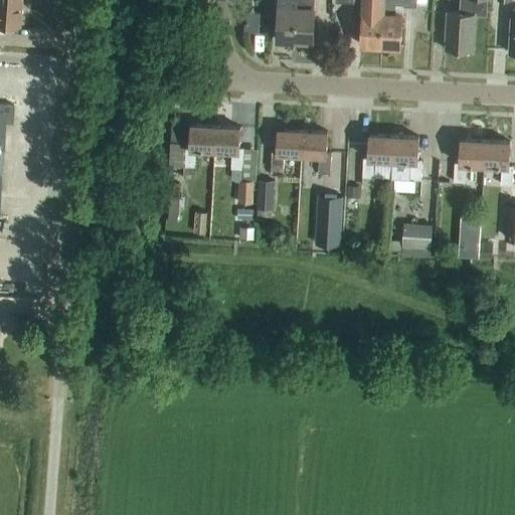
[(278,0),(277,41),(295,42),(297,0),(278,0)]
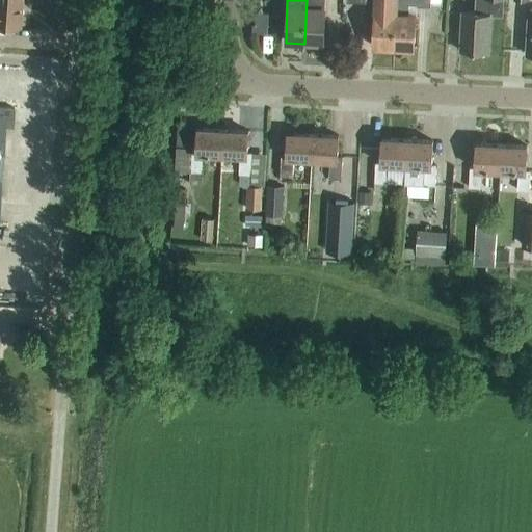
[(307,0),(304,44),(323,44),(324,9),(324,0),(307,0)]
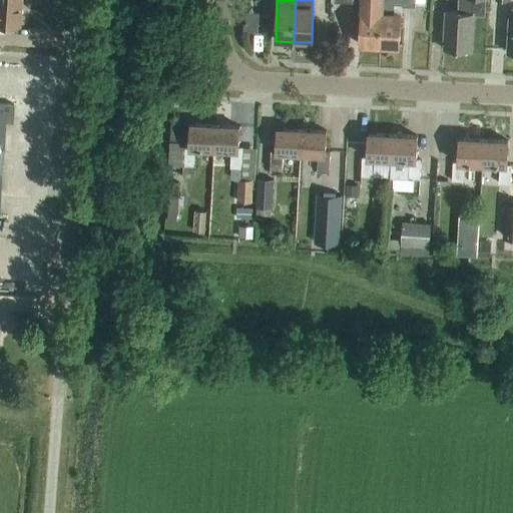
[(379,46),(381,0),(334,0),(335,1),(355,2),(354,18),(357,22),(361,22),(359,45),(379,46)]
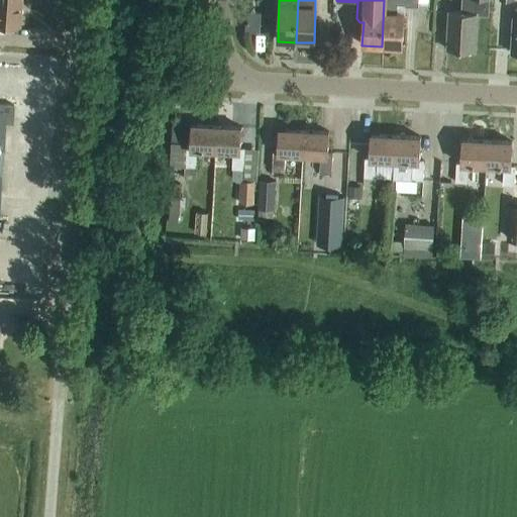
[(384,0),(382,46),(402,47),(404,14),(397,14),(398,4),(405,4),(405,6),(418,7),(418,0),(384,0)]
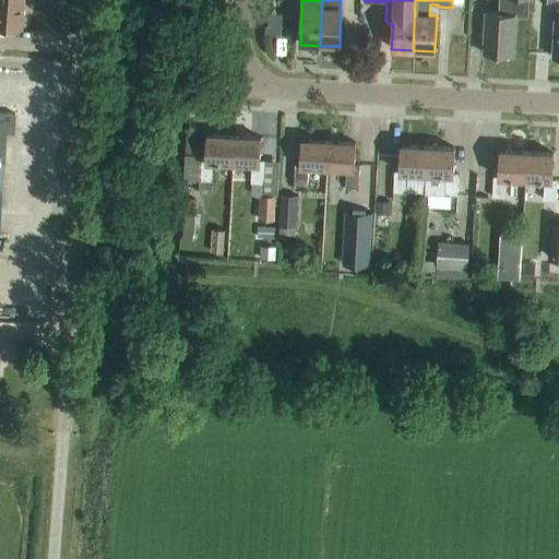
[(499,0),(499,14),(486,13),(484,55),(513,56),(515,16),(528,18),(528,0),(499,0)]
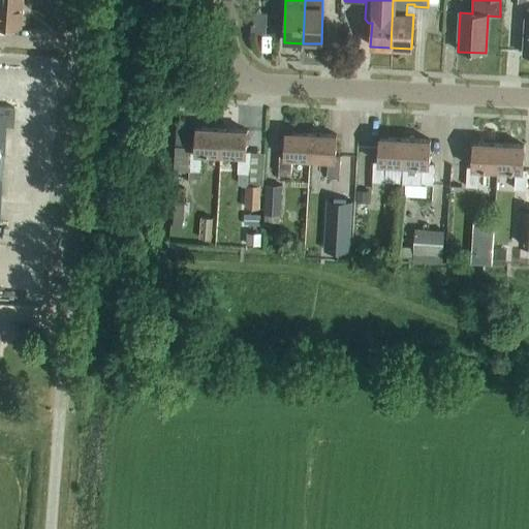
[(0,27),(20,28),(21,3),(0,1),(0,27)]
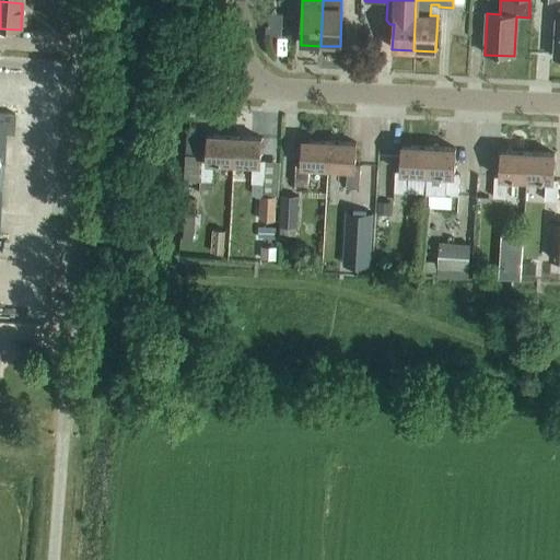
[(0,187),(4,135),(13,135),(14,115),(0,114),(0,187)]
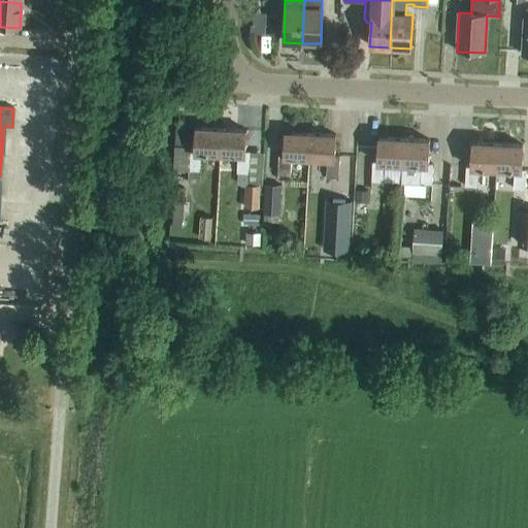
[(190,149),(189,170),(188,183),(200,184),(202,154),(220,155),(221,129),(196,128),(195,150),(190,149)]
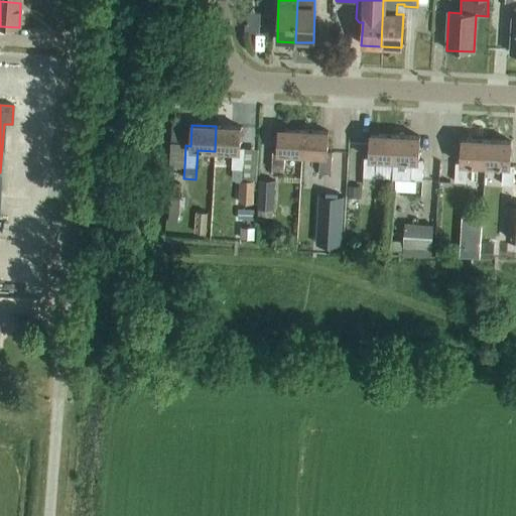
[(240,180),(243,180),(244,169),(245,148),(240,148),(241,128),(216,126),(215,151),(233,152),(232,169),(231,180),(240,180)]
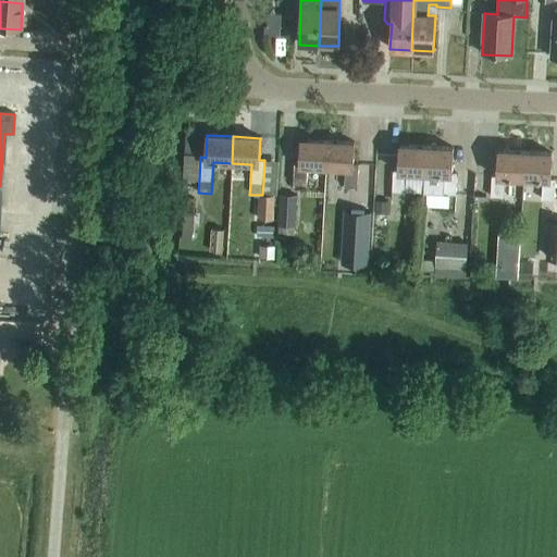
[(326,169),(327,141),(300,140),(299,162),(295,161),(293,185),(306,185),(307,168),(326,169)]
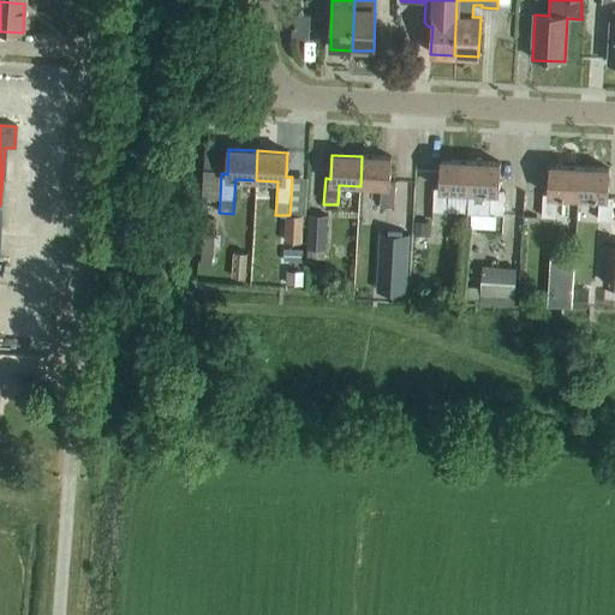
[(362,156),(360,186),(381,187),(380,207),(394,208),(395,183),(389,181),(392,159),(362,156)]
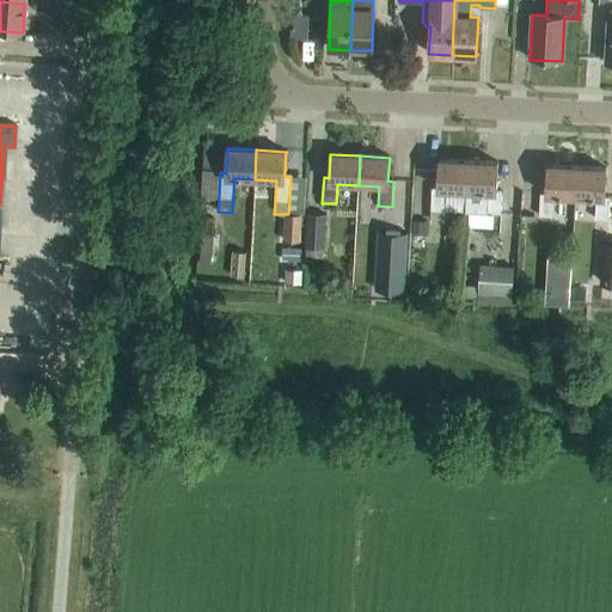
[(467,191),(469,161),(439,160),(438,188),(432,188),(430,210),(445,212),(446,190),(467,191)]
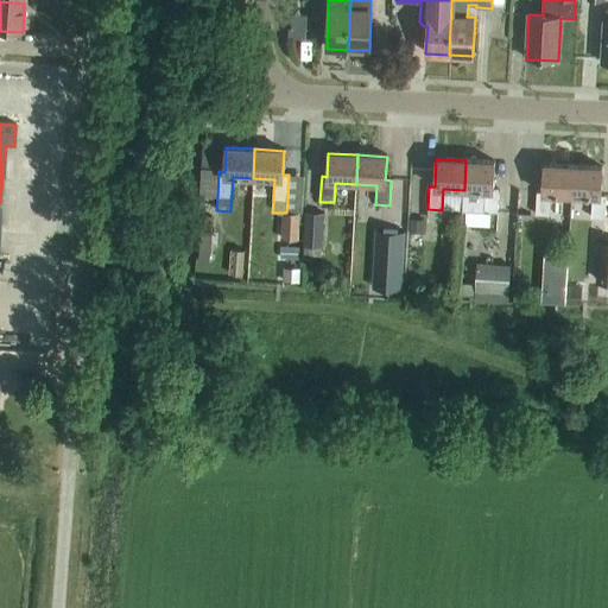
[(466,160),(464,190),(462,211),(498,213),(499,190),(493,190),(494,162),(466,160)]
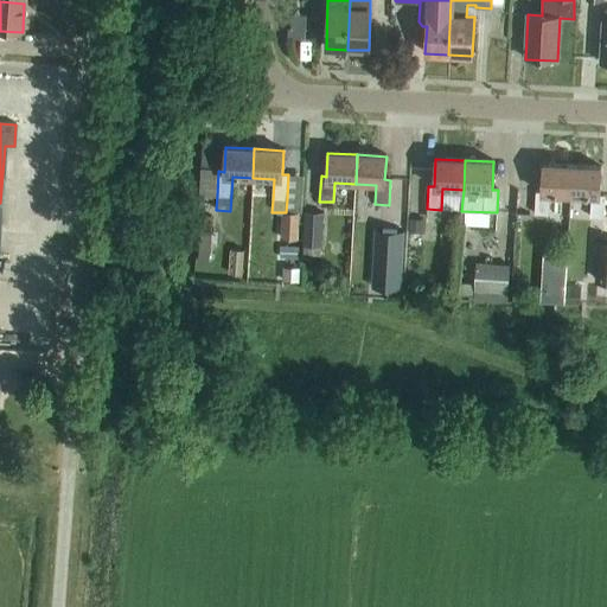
[(570,196),(573,166),(543,165),(542,192),(536,192),(535,215),(549,216),(550,195),(570,196)]
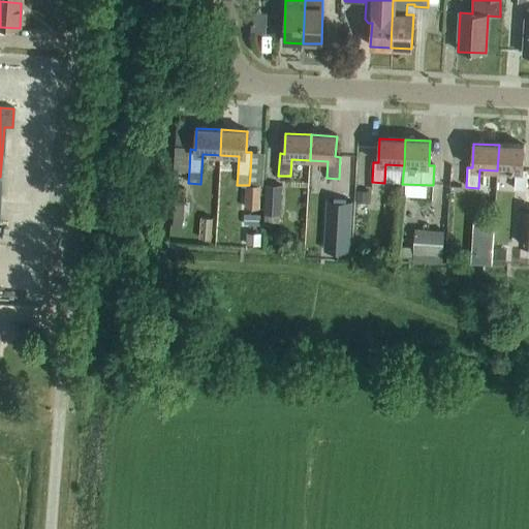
[(524,146),(499,145),(497,170),(516,172),(515,190),(526,190),(528,170),(523,170),(524,146)]
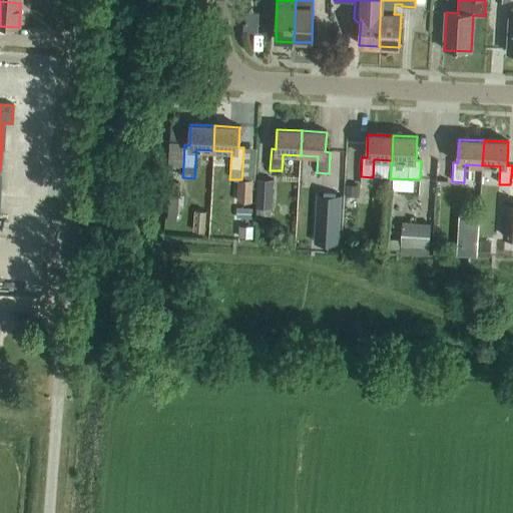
[(251,202),(252,179),(241,179),(238,179),(237,201),(251,202)]
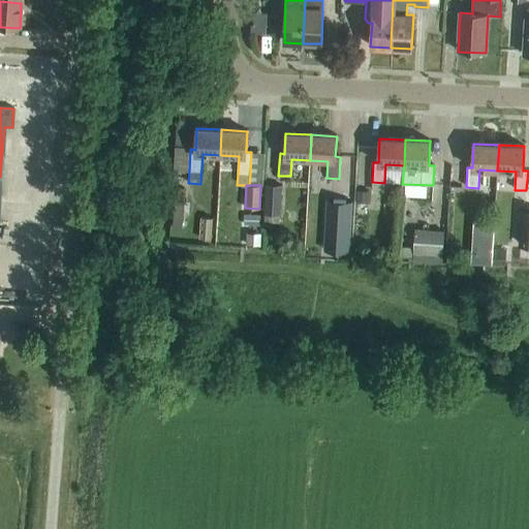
[(281,186),(266,186),(265,215),(265,222),(279,222),(279,215),(280,215),(281,186)]
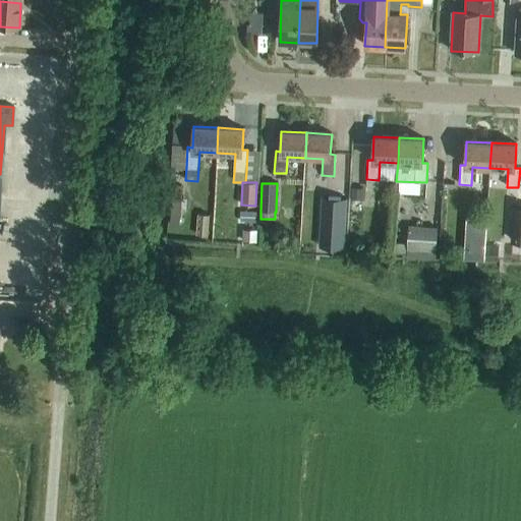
[(179,225),(182,187),(174,187),(170,225),(179,225)]
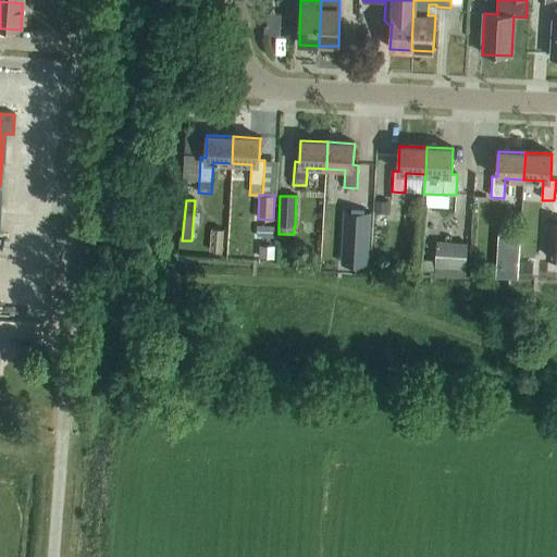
[(388,201),(375,200),(374,213),(387,213),(388,201)]
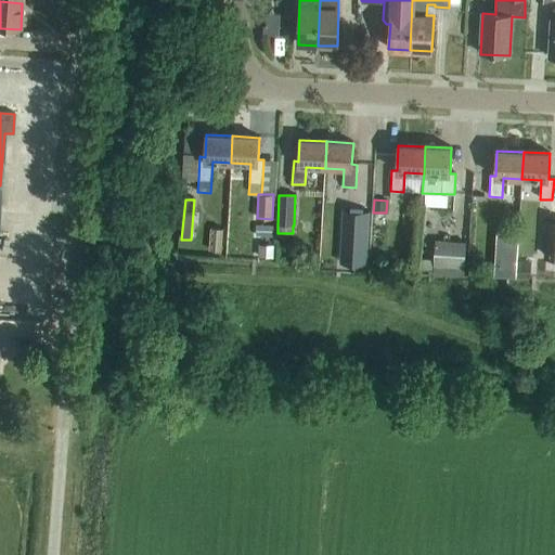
[(368,250),(370,211),(341,210),(340,249),(368,250)]
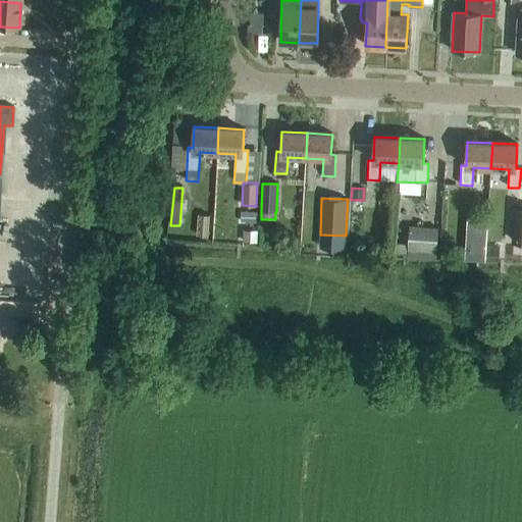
[(521,242),(521,206),(513,206),(511,242),(521,242)]
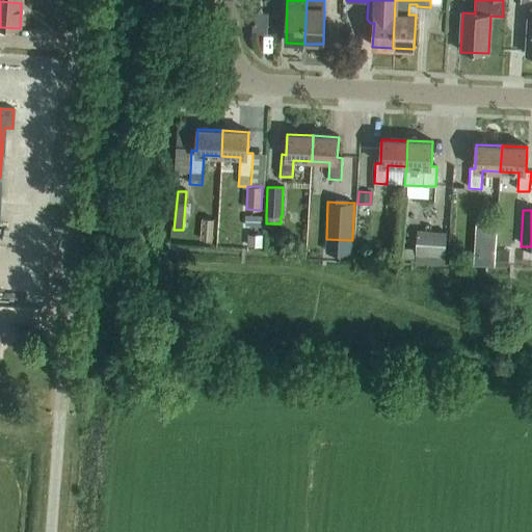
[(206,219),(205,240),(213,241),(214,219),(206,219)]
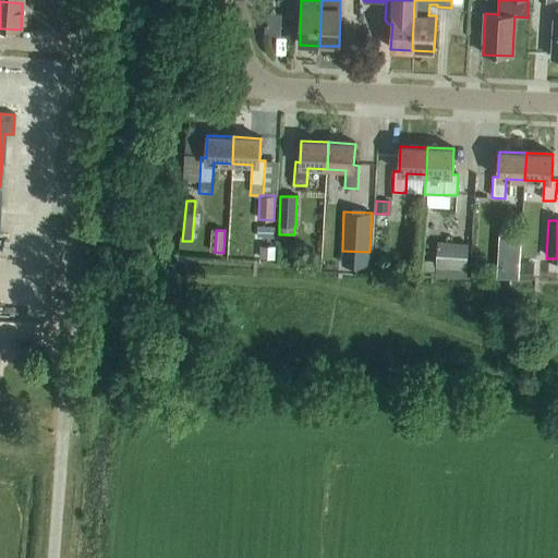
[(436,271),(436,276),(466,278),(468,243),(437,241),(436,261),(436,271)]
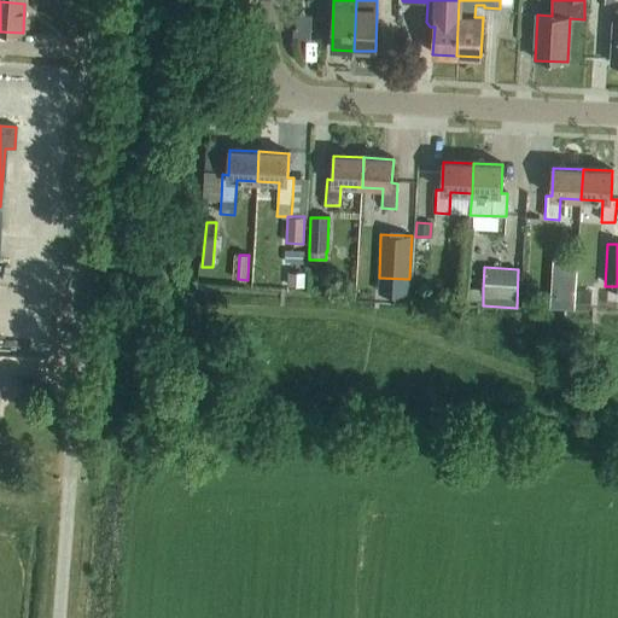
[(304,273),(287,272),(287,286),(304,287),(304,273)]
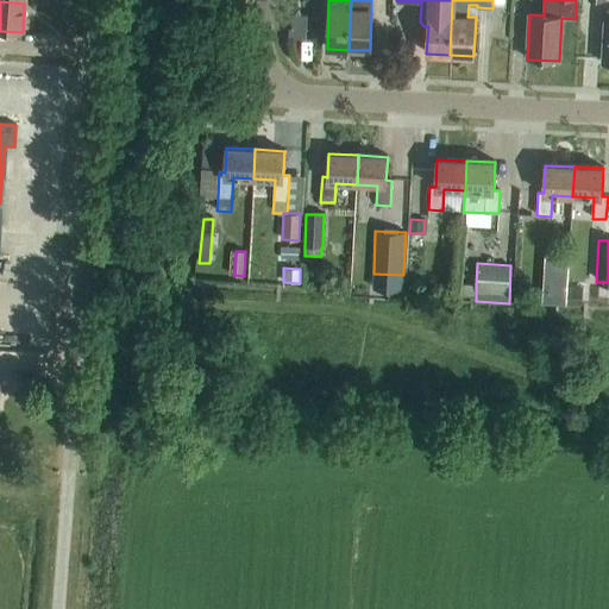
[(476,284),(463,283),(462,295),(476,296),(476,284)]
